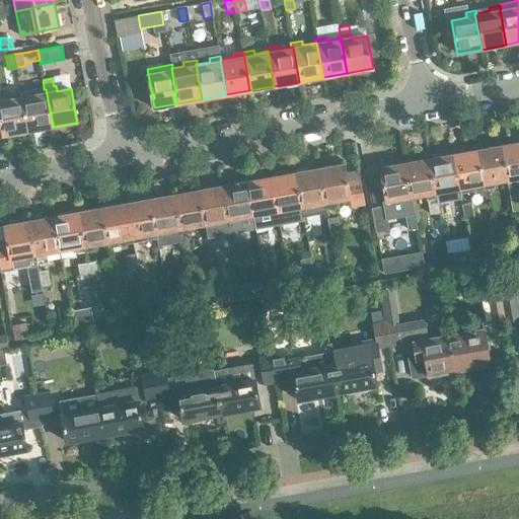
[(28,131),(30,131),(53,127),(46,89),(44,89),(30,92),(29,89),(20,91),(28,131)]
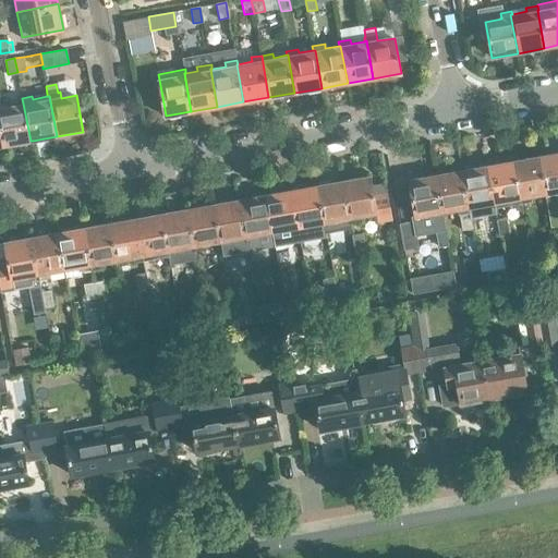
[(31,141),(22,98),(11,100),(12,102),(0,105),(0,128),(3,146),(31,141)]
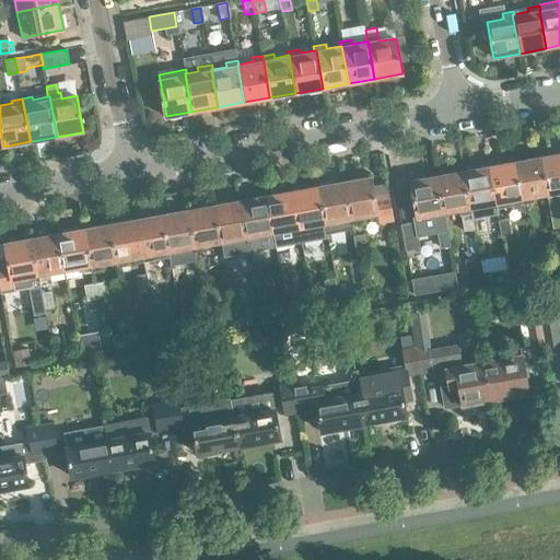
[(559,153),(543,156),(549,194),(550,200),(559,198),(559,153)]
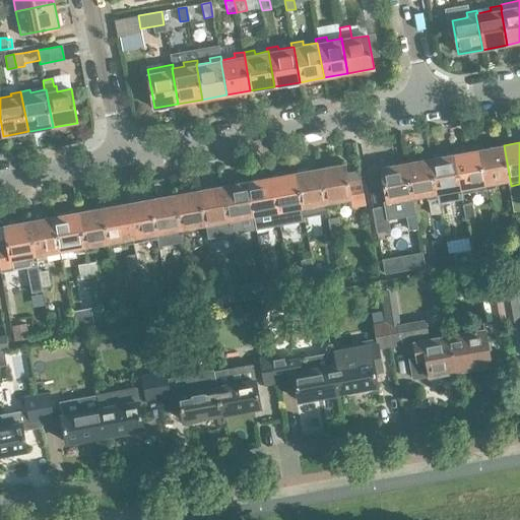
[(504,145),(479,150),(486,186),(484,186),(485,191),(496,189),(495,182),(510,180),(504,145)]
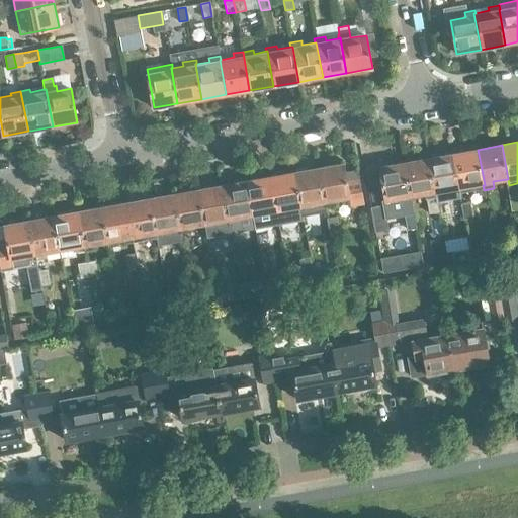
[(485,185),(478,150),(453,154),(460,194),(469,192),(468,187),(483,185),(485,185)]
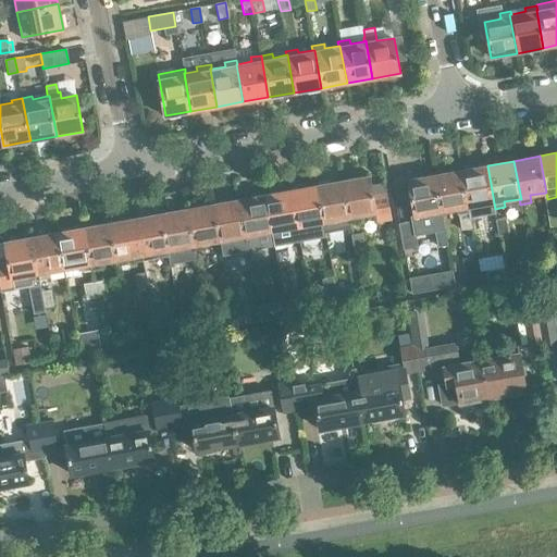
[(487,165),(460,171),(468,208),(469,208),(484,206),(484,211),(495,209),(487,165)]
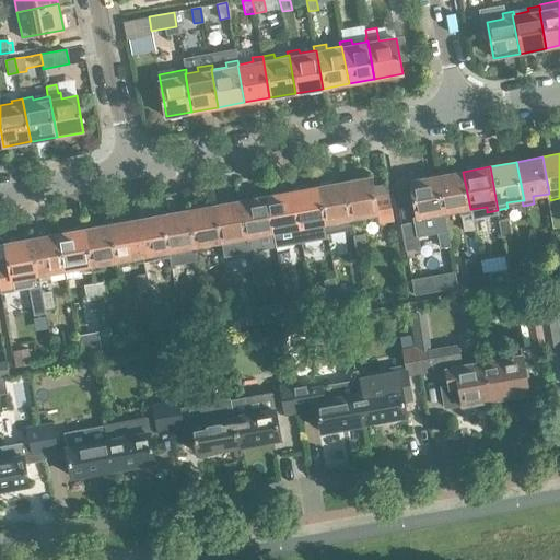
[(463,172),(438,176),(444,214),(446,214),(459,211),(464,232),(475,230),(471,209),(470,209),(463,172)]
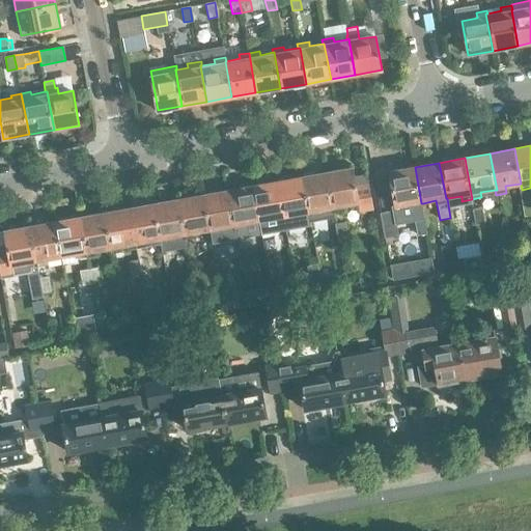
[(421,203),(415,167),(389,171),(395,205),(411,203),(414,223),(416,222),(418,236),(428,235),(423,203),(421,203)]
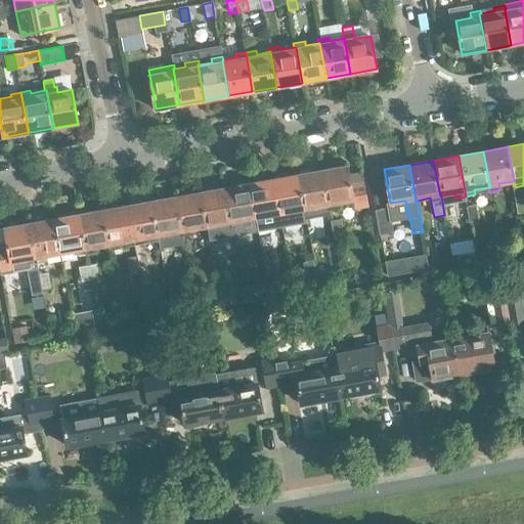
[(348,166),(323,171),(331,211),(340,210),(339,205),(353,202),(355,208),(368,206),(364,182),(351,184),(348,166)]
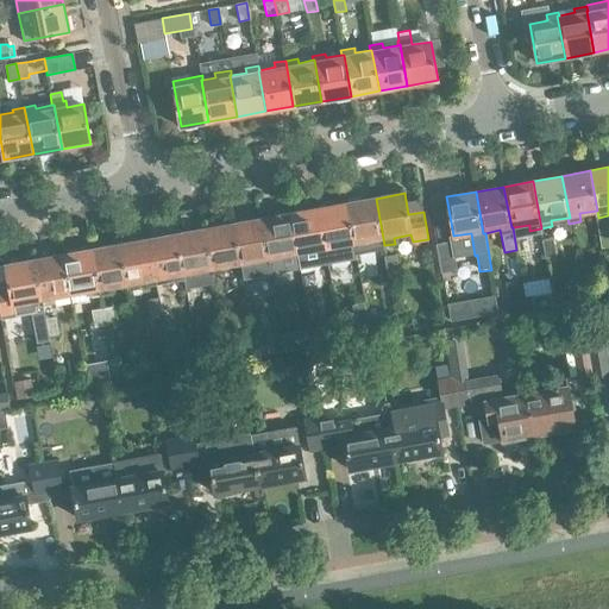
[(384,245),(376,199),(347,203),(355,245),(371,242),(372,248),(384,245)]
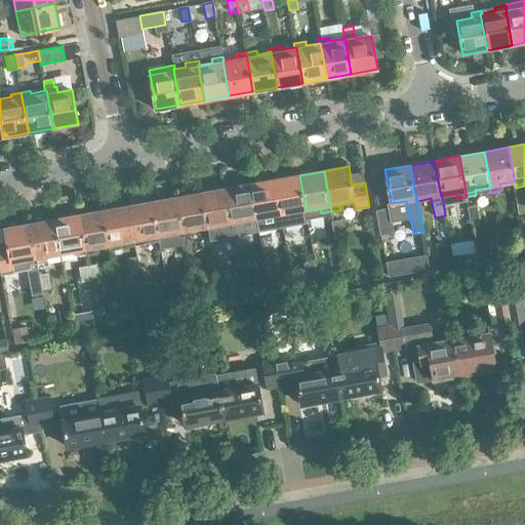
[(299,175),(275,179),(283,220),(292,218),(291,213),(306,211),(299,175)]
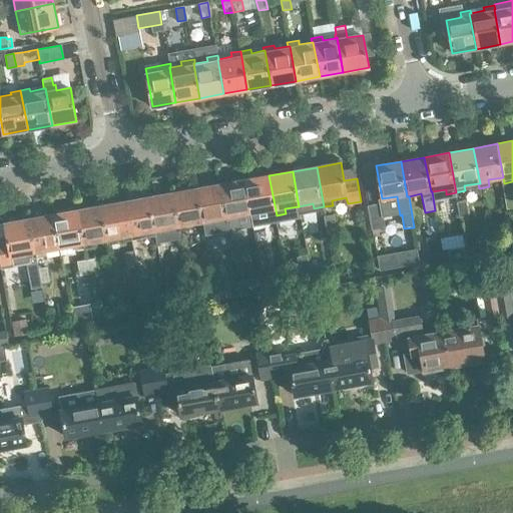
[(269,175),(244,180),(251,214),(266,212),(266,217),(277,215),(269,175)]
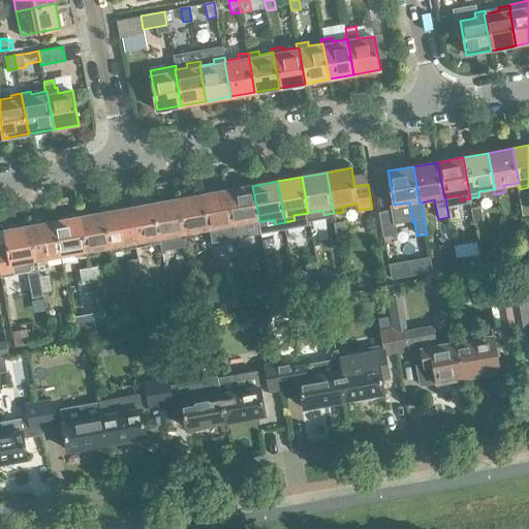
[(252,186),(227,190),(235,231),(245,229),(244,224),(259,221),(252,186)]
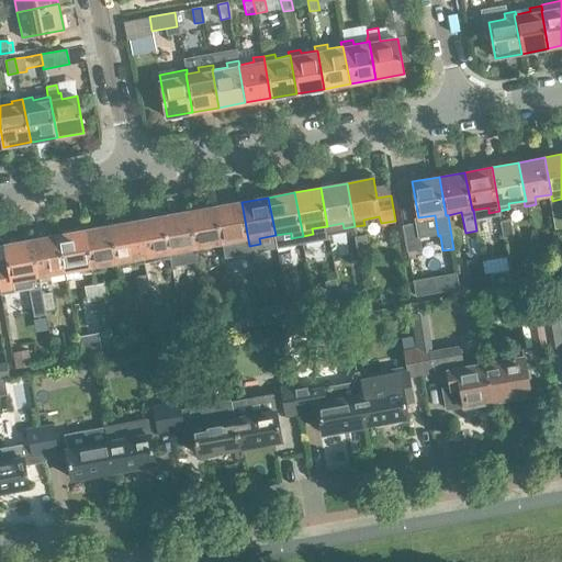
[(249,246),(242,202),(216,206),(223,245),(238,243),(239,247),(249,246)]
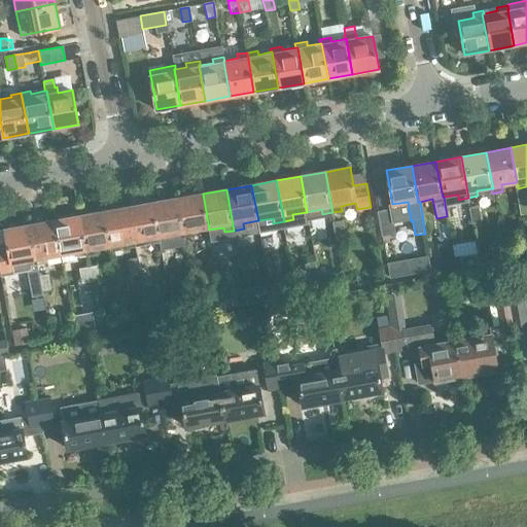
[(203,194),(178,199),(185,239),(195,238),(194,233),(209,230),(203,194)]
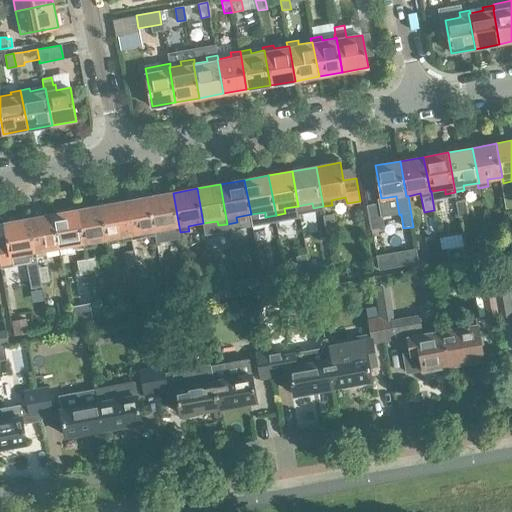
[(173,193),(149,197),(155,232),(169,229),(170,234),(180,232),(173,193)]
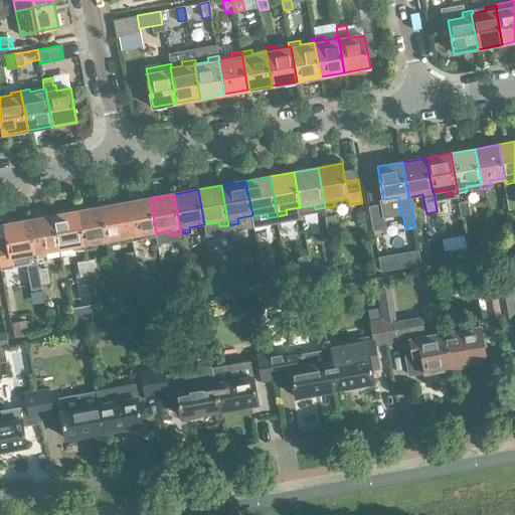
[(150,198),(126,202),(134,242),(143,240),(142,236),(156,233),(150,198)]
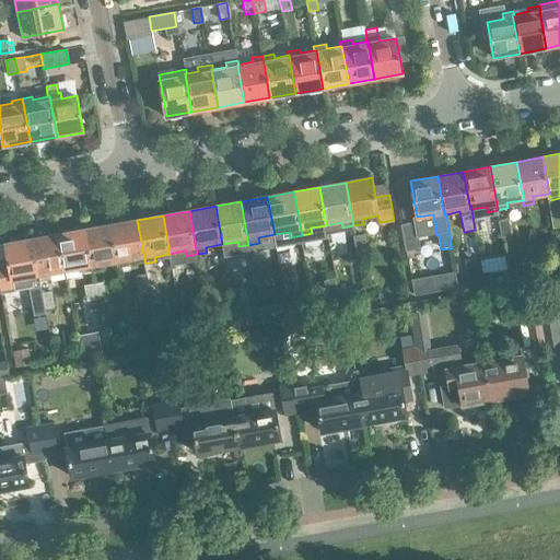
[(503,236),(513,234),(510,218),(500,220),(503,236)]
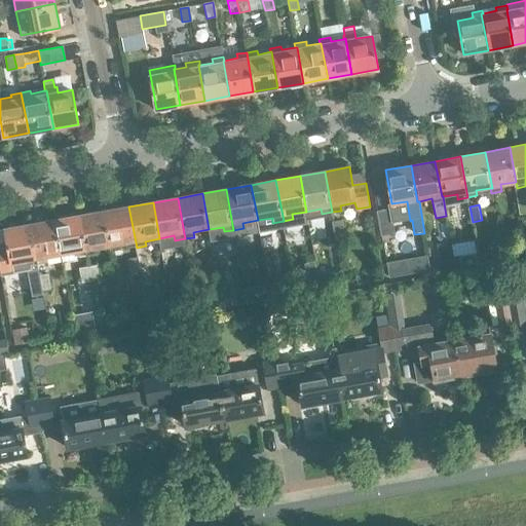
[(128,207),(105,211),(111,248),(124,245),(125,250),(137,248),(128,207)]
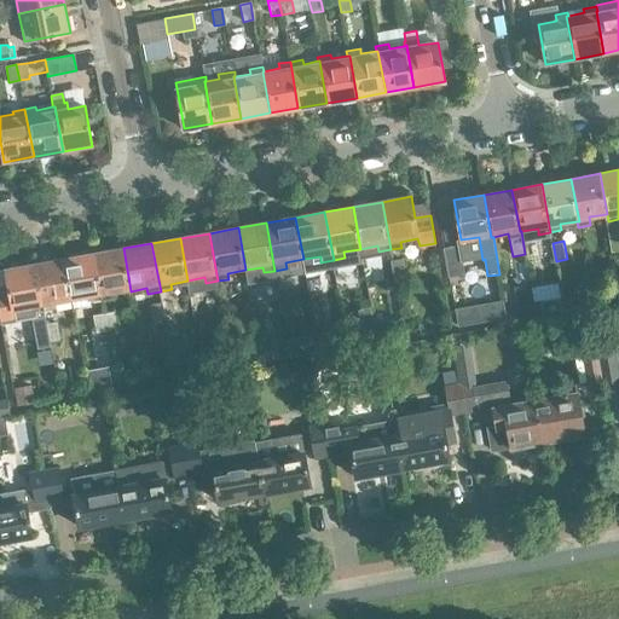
[(458,246),(444,248),(449,276),(462,273),(458,246)]
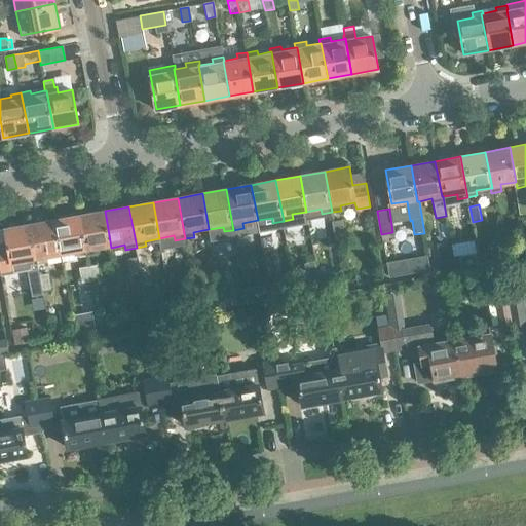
[(105,211),(80,216),(87,257),(96,256),(96,250),(111,248),(105,211)]
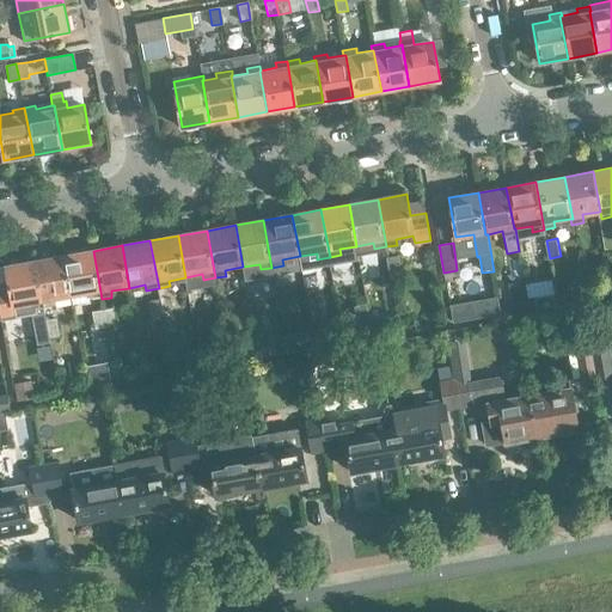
[(93,251),(65,256),(72,299),(90,295),(91,301),(102,299),(93,251)]
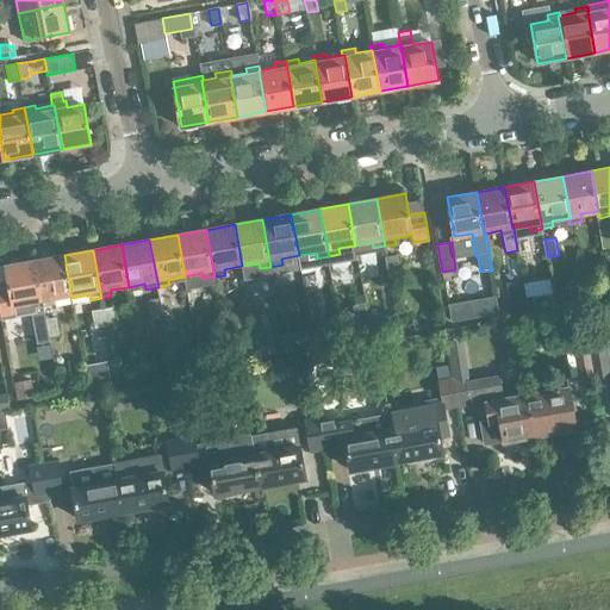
[(64,255),(36,260),(44,307),(56,305),(55,300),(72,298),(64,255)]
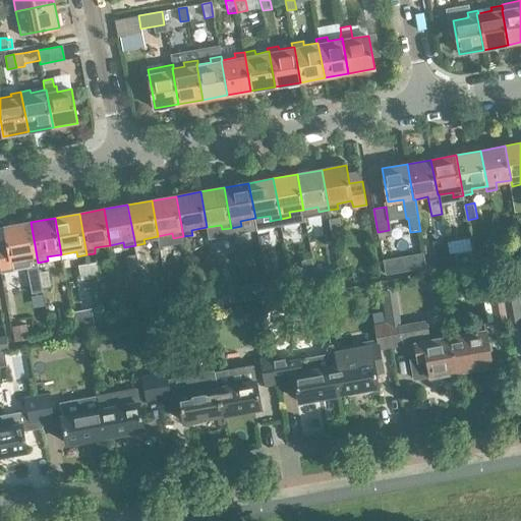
[(340,233),(337,218),(328,220),(331,234),(340,233)]
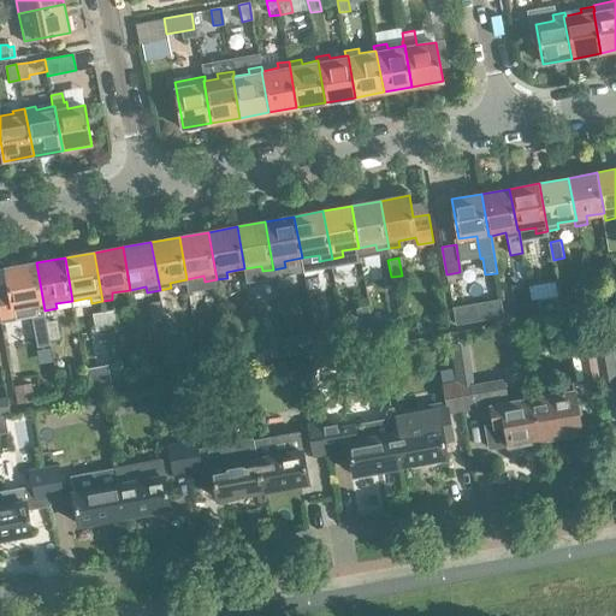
[(39,312),(45,311),(36,262),(6,268),(10,285),(0,286),(0,314),(1,321),(39,314),(39,312)]
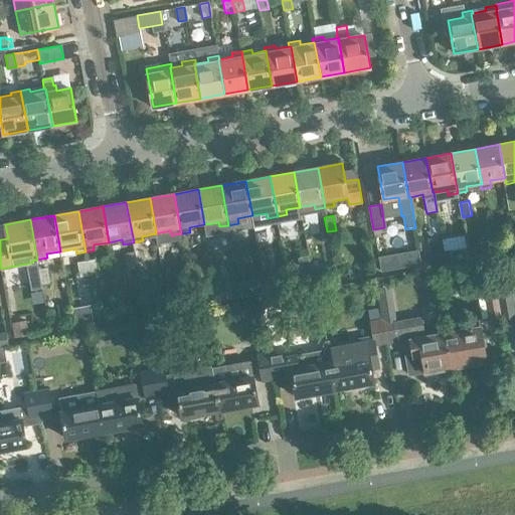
[(514,235),(501,238),(503,248),(514,245),(514,235)]
